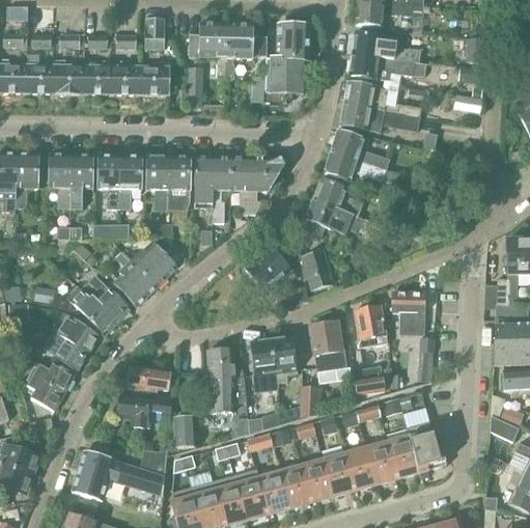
[(424,5),(357,2),(356,24),(384,26),(385,15),(423,17),(424,5)]
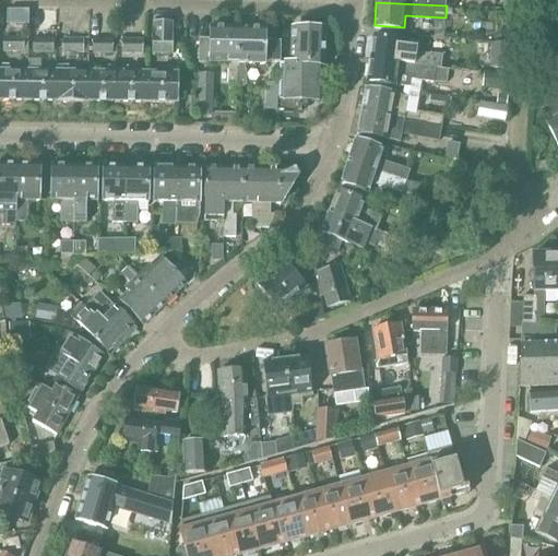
[(155,20),(155,37),(155,50),(174,50),(174,21),(155,20)]
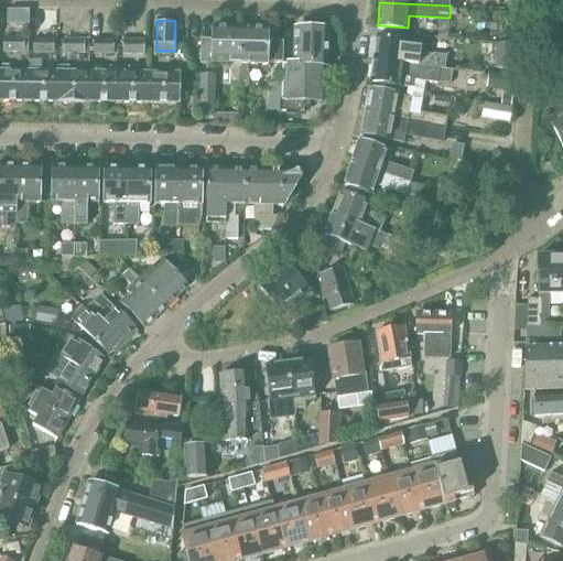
[(203,38),(202,61),(231,61),(231,82),(240,82),(242,24),(214,24),(214,38),(203,38)]
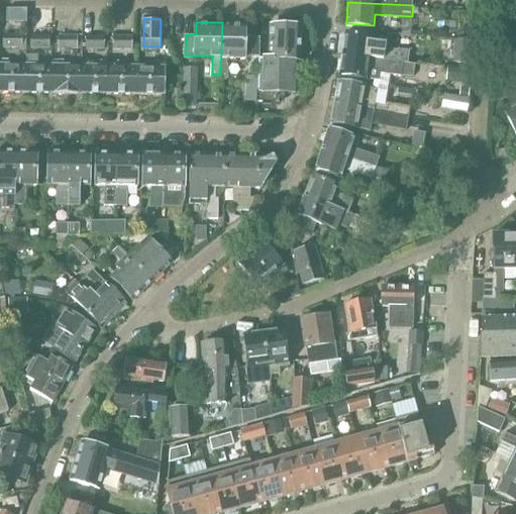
[(246,23),(222,22),(220,75),(228,76),(229,56),(246,57),(246,54),(261,54),(261,35),(246,35),(246,23)]
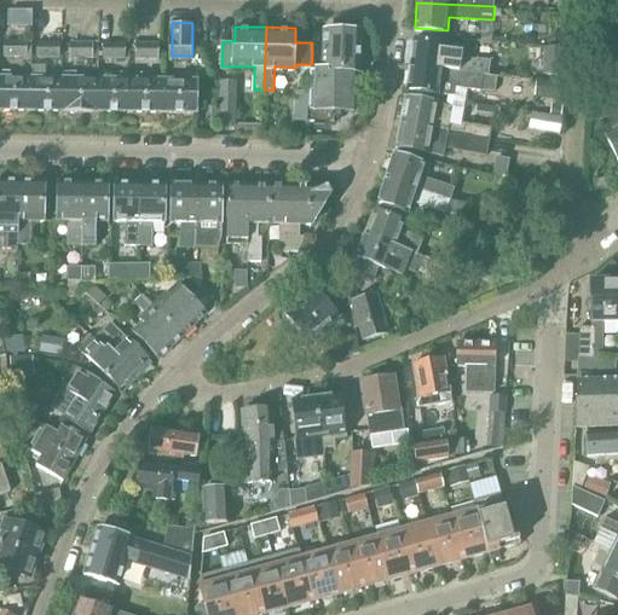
[(310,67),(309,120),(333,120),(334,114),(340,114),(340,108),(354,109),(354,80),(361,80),(362,29),(324,28),(323,67),(310,67)]
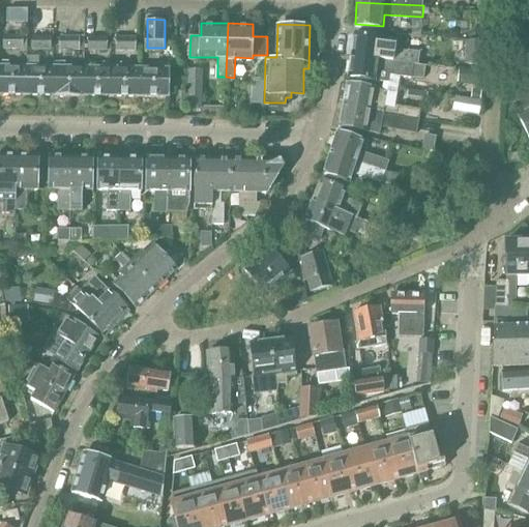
[(352,53),(413,61),(418,62),(420,50),(408,48),(408,49),(395,48),(397,37),(355,31),(352,53)]
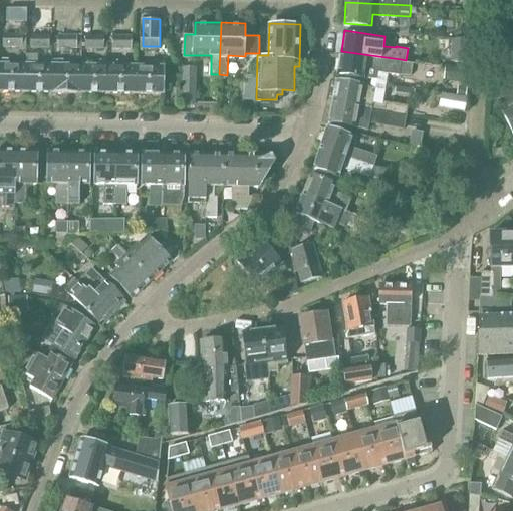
[(22,44),(23,32),(5,32),(5,44),(22,44)]
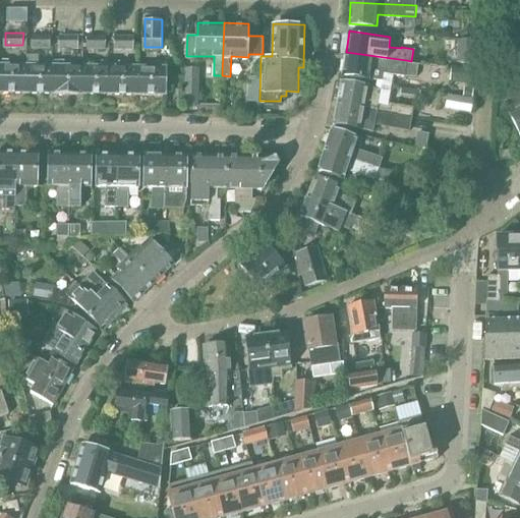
[(50,46),(51,33),(34,33),(33,45),(50,46)]
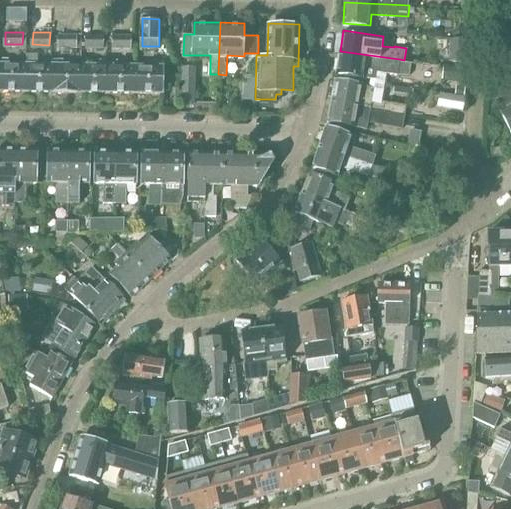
[(77,45),(77,33),(60,32),(60,45),(77,45)]
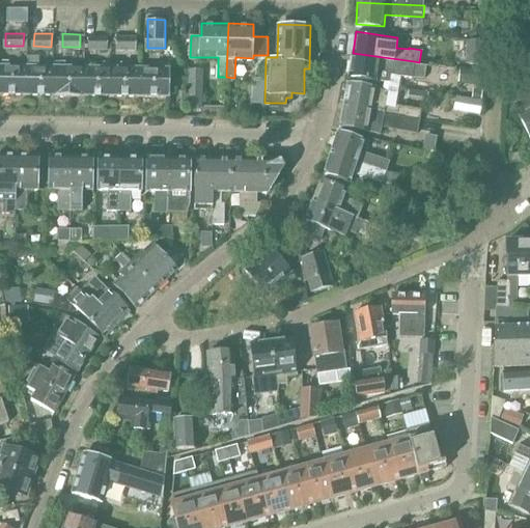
[(108,47),(108,34),(90,34),(90,47),(108,47)]
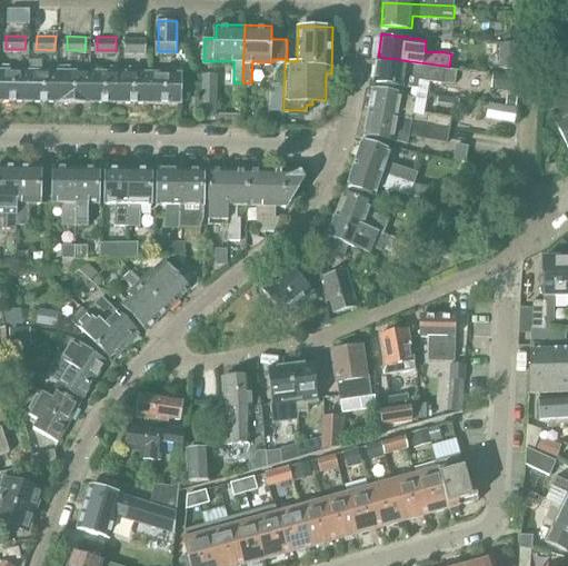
[(146,51),(146,37),(127,37),(127,51),(146,51)]
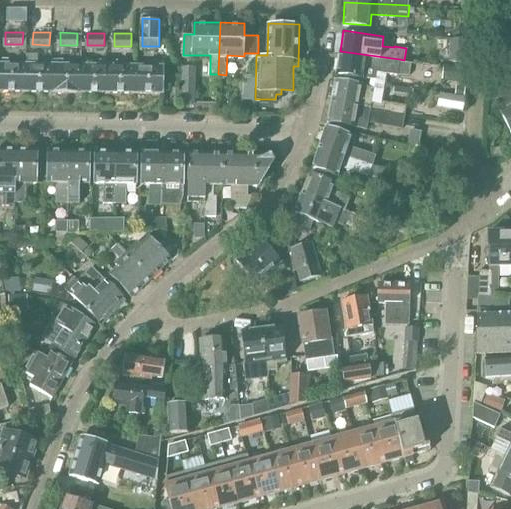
[(449,37),(449,59),(467,59),(467,38),(466,38),(453,38),(449,37)]
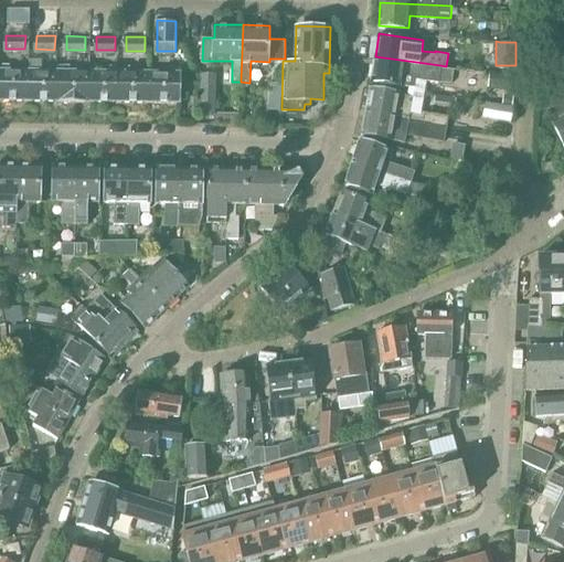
[(439,82),(440,65),(375,56),(372,80),(416,85),(416,78),(439,82)]
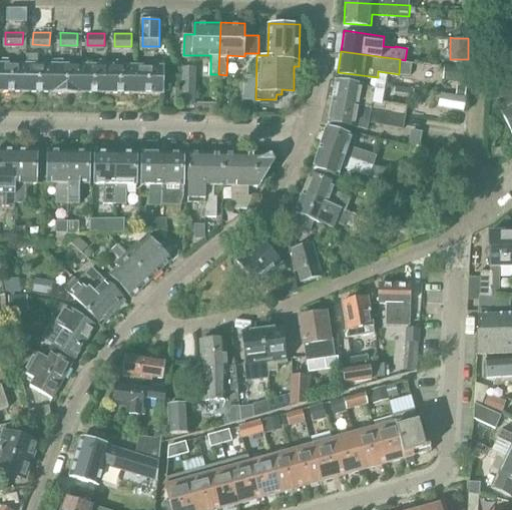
[(0,88),(26,89),(26,62),(9,61),(9,56),(3,56),(3,61),(0,61),(0,88)]
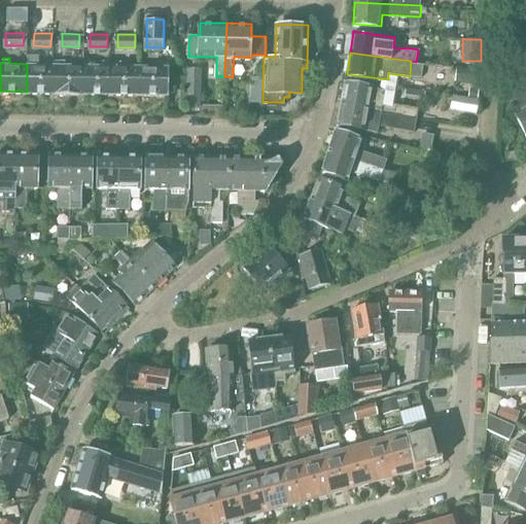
[(56,92),(56,64),(54,64),(54,59),(47,59),(47,64),(27,64),(27,92),(56,92)]
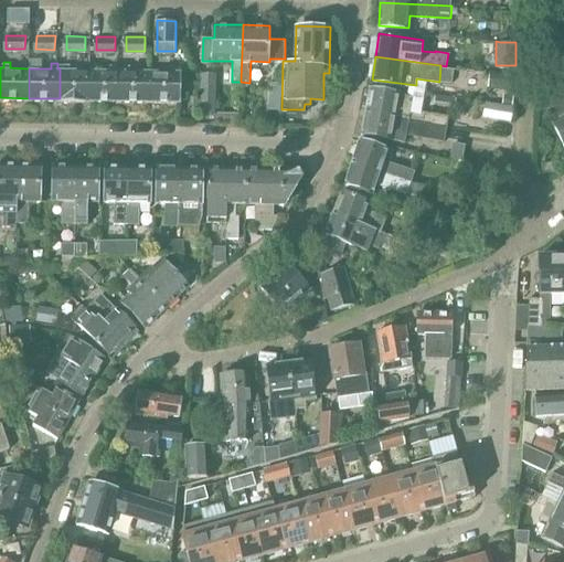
[(91,99),(91,69),(71,69),(71,63),(63,63),(63,69),(60,69),(60,98),(91,99)]
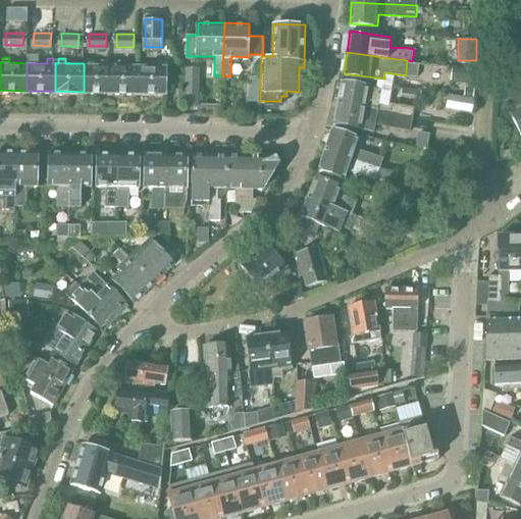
[(111,92),(111,64),(108,64),(108,59),(102,58),(102,64),(84,63),(84,92),(111,92)]
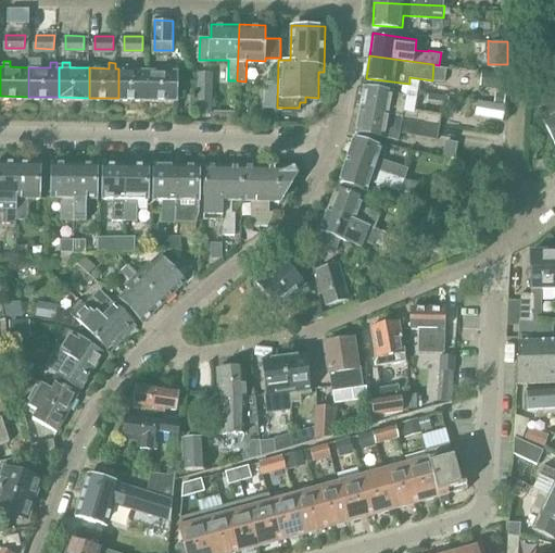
[(148,98),(148,68),(128,68),(128,63),(122,63),(122,68),(118,68),(118,98),(148,98)]
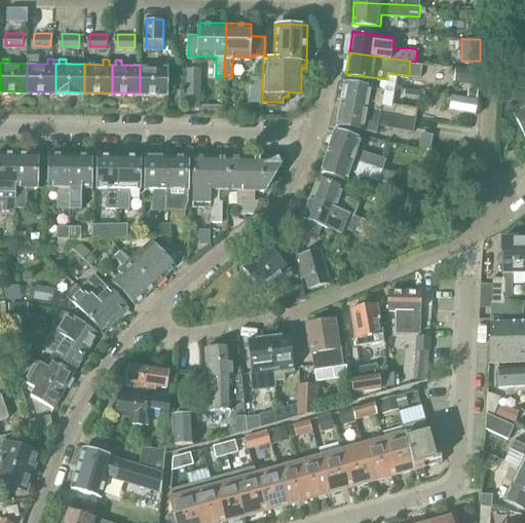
[(140,65),(140,92),(167,94),(167,66),(164,66),(164,60),(158,60),(158,65),(140,65)]
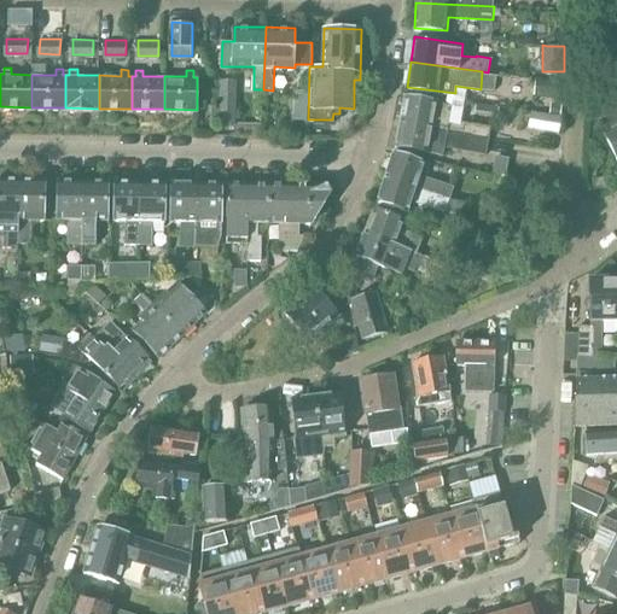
[(616,76),(606,81),(615,97),(616,100),(616,76)]
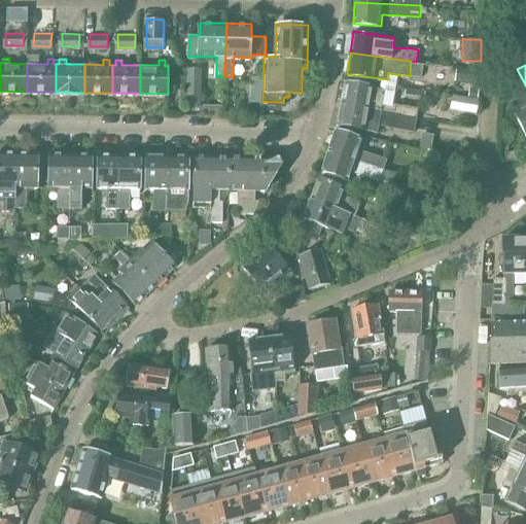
[(479,68),(457,66),(456,81),(477,83),(479,68)]
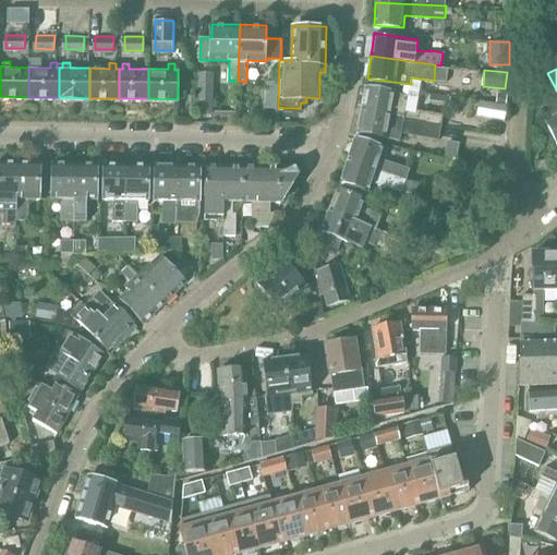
[(213,110),(214,71),(201,71),(200,110),(213,110)]
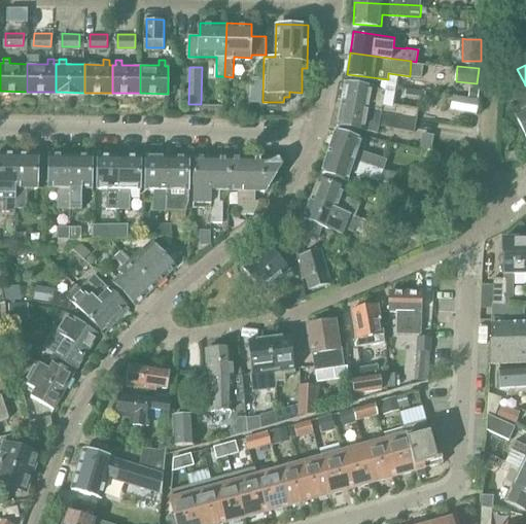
[(525,85),(524,82),(517,69),(506,74),(519,98),(515,100),(520,109),(516,111),(525,131),(525,85)]
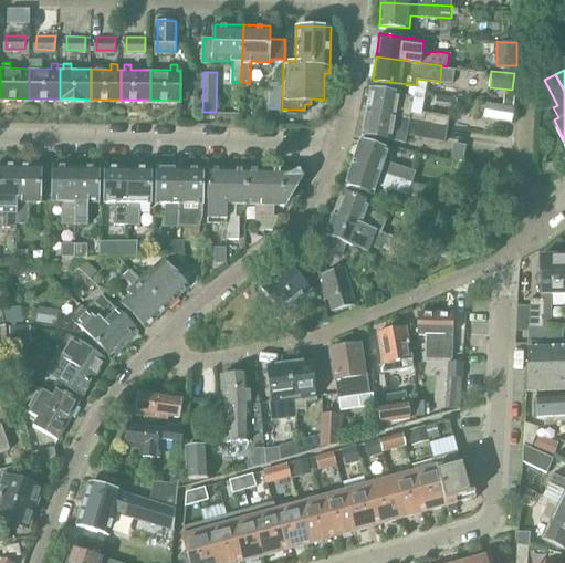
[(367,110),(448,125),(450,114),(411,107),(414,95),(370,87),(367,110)]
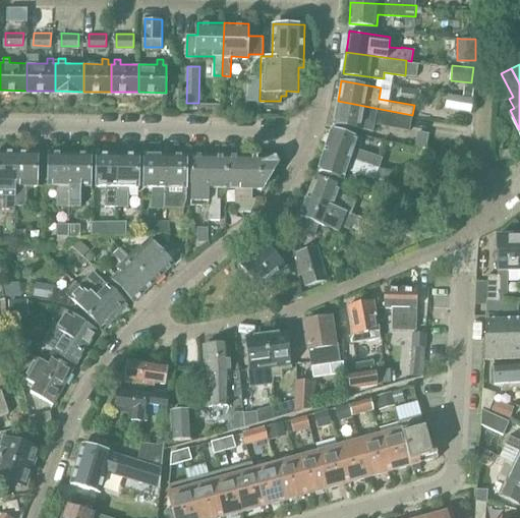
[(260,83),(247,82),(246,99),(258,99),(260,83)]
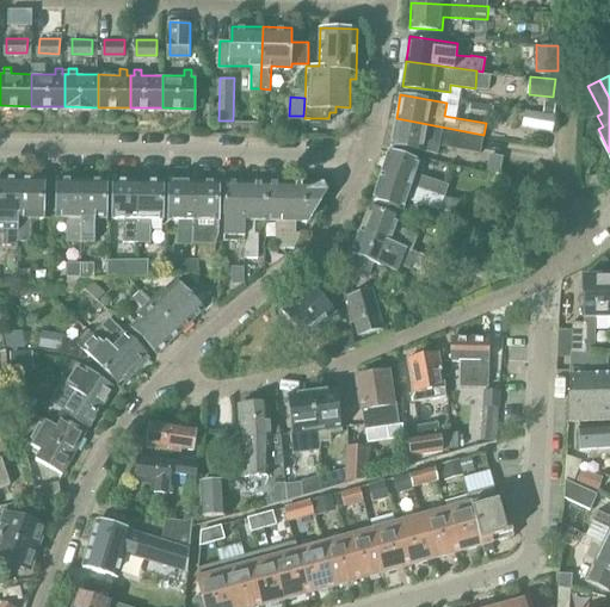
[(470,100),(469,107),(493,112),(494,104),(470,100)]
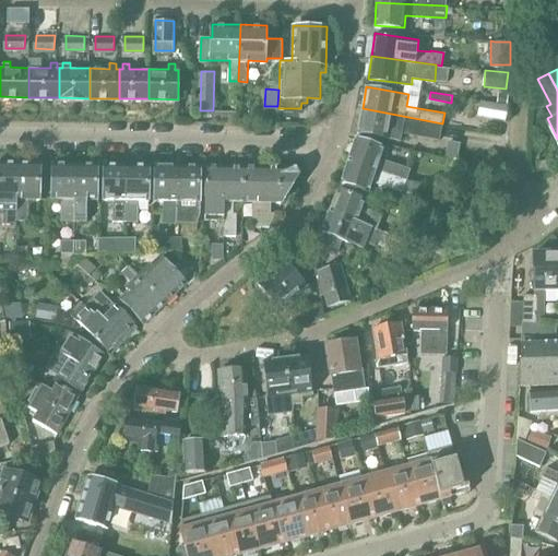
[(481,101),(478,115),(506,119),(509,105),(481,101)]
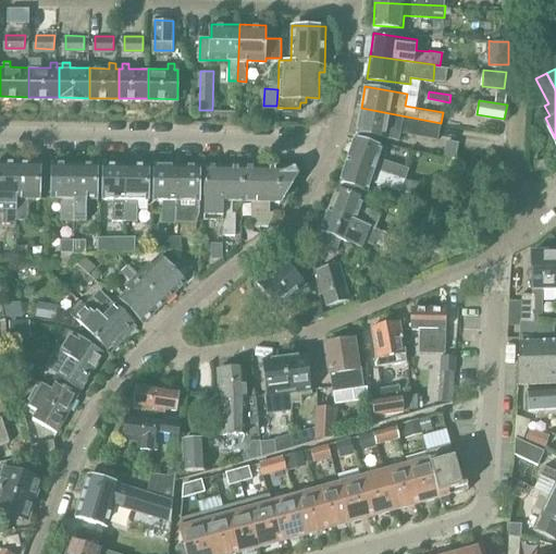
[(441,123),(361,108),(357,131),(399,138),(400,131),(439,137),(441,123)]
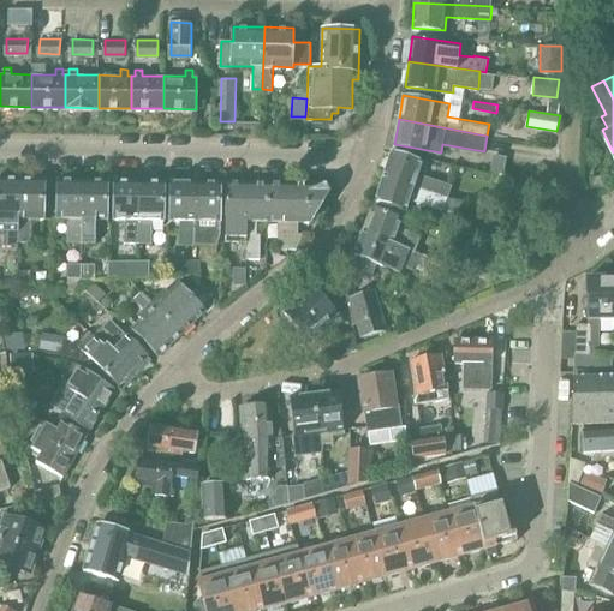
[(392,150),(385,174),(415,185),(431,191),(435,180),(418,174),(423,161),(392,150)]
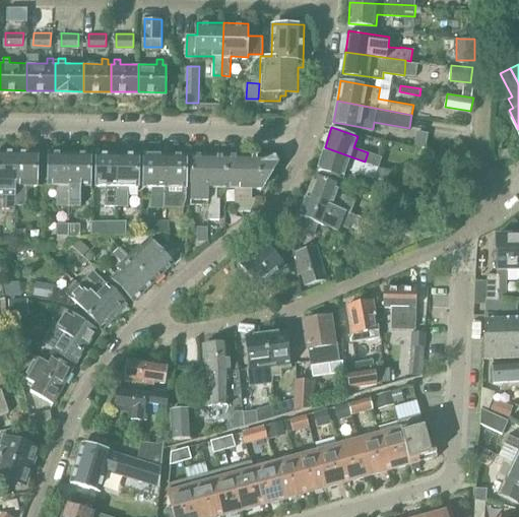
[(427,132),(417,130),(416,137),(415,144),(425,146),(427,132)]
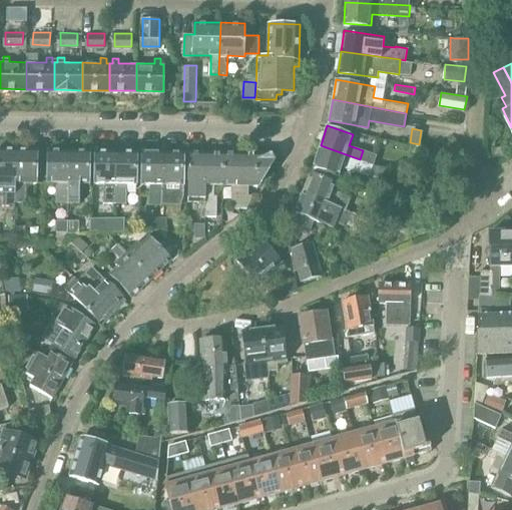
[(374,163),(360,159),(346,154),(321,145),(314,165),(339,174),(342,167),(369,176),(374,163)]
